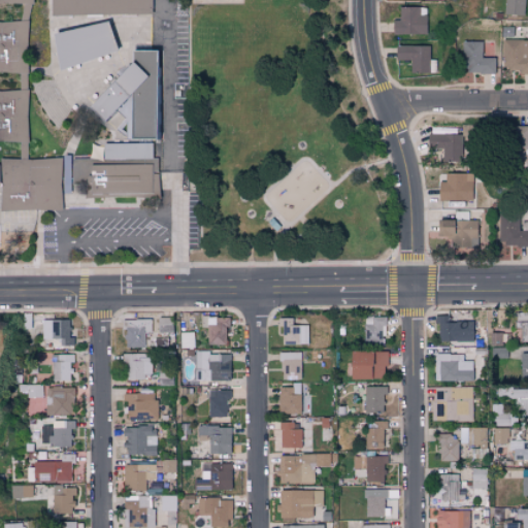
[(4,9),(0,9),(0,0),(36,0),(36,9),(4,9)]
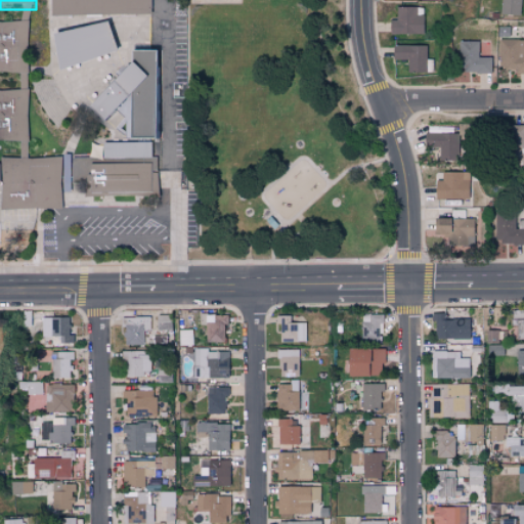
[(154,0),(155,20),(128,19),(67,19),(54,19),(54,0),(154,0)]
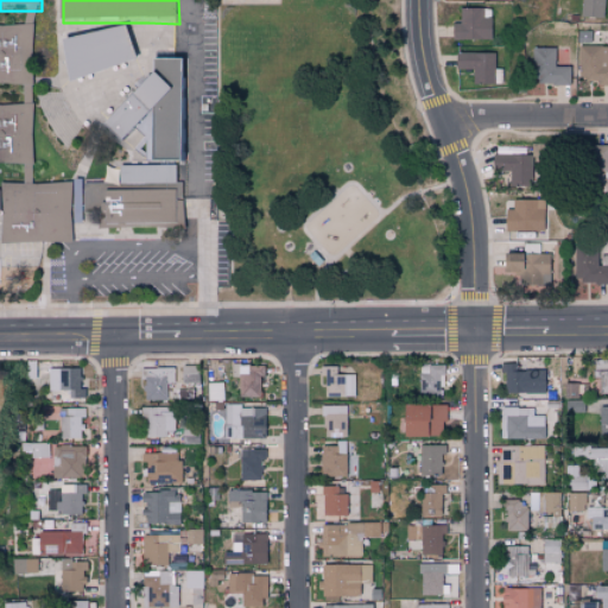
[(603,17),(603,0),(581,0),(581,17),(603,17)]
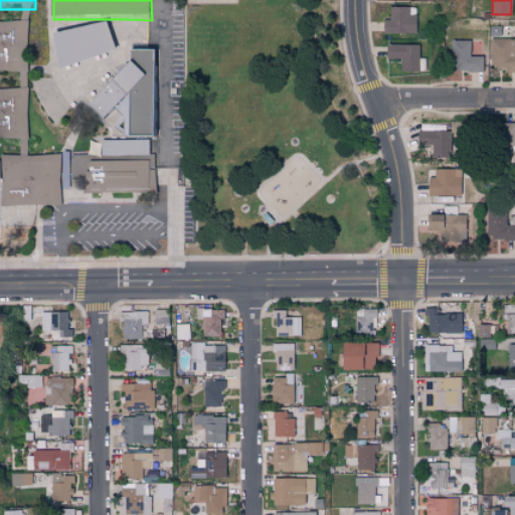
[(415,32),(415,6),(388,7),(389,19),(382,19),(382,33),(415,32)]
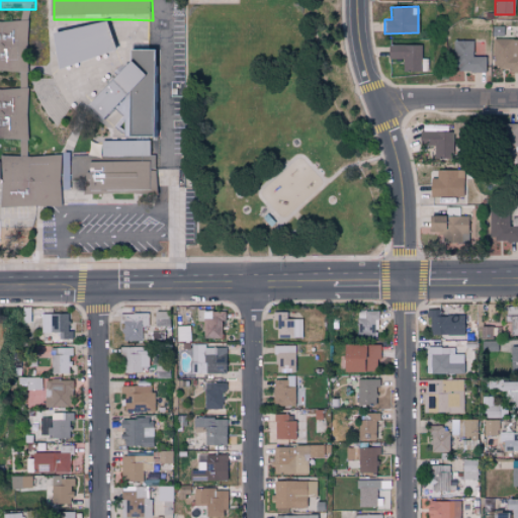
[(4,76),(0,76),(0,26),(4,26),(30,26),(30,35),(31,76),(4,76)]
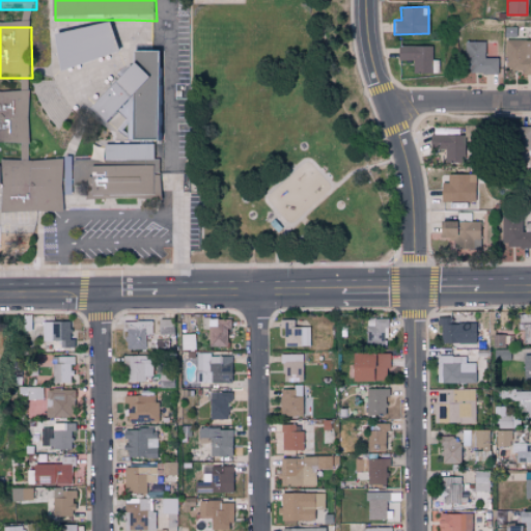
[(67,77),(67,78),(58,42),(67,39),(78,36),(111,28),(114,36),(122,58),(67,77)]
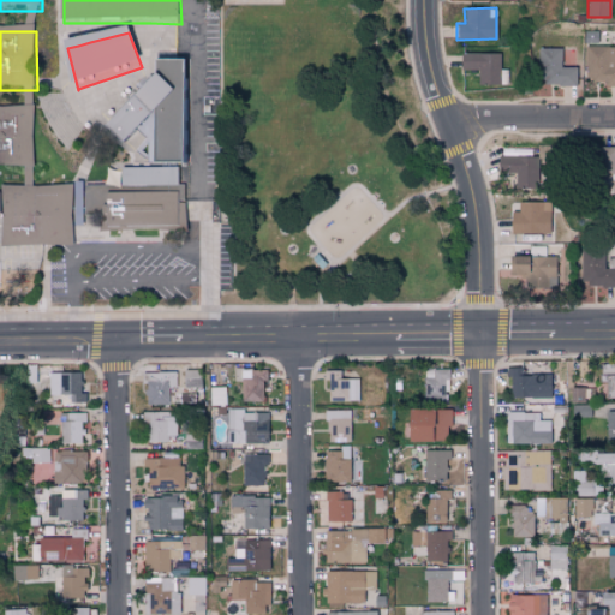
[(614,85),(614,46),(585,46),(585,79),(604,81),(604,87),(614,85)]
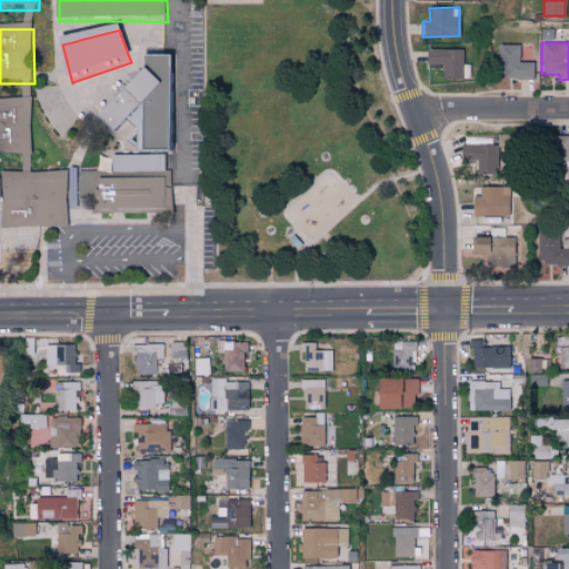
[(533,62),(519,61),(519,45),(498,43),(497,78),(533,79),(533,62)]
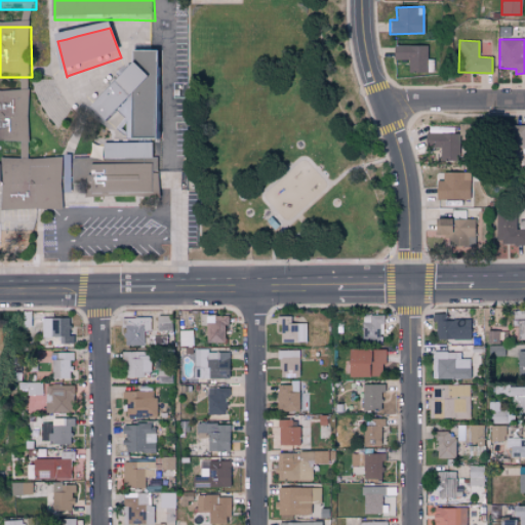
[(427,45),(392,44),(392,58),(408,58),(408,72),(427,72),(427,45)]
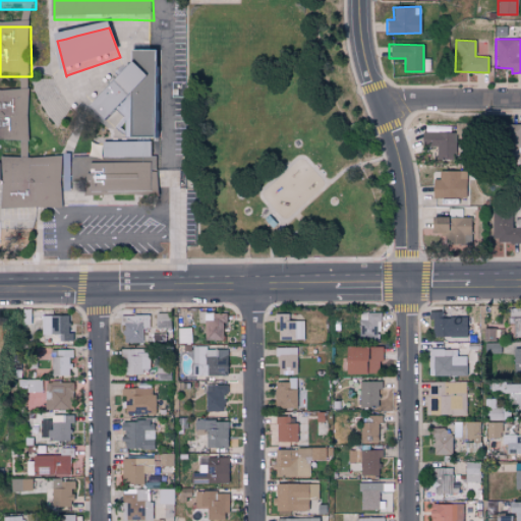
[(161,97),(161,147),(155,147),(155,159),(155,161),(160,160),(162,198),(129,198),(90,199),(90,185),(67,185),(62,185),(65,211),(5,211),(1,211),(1,222),(0,252),(0,165),(4,165),(4,160),(5,160),(67,159),(105,159),(105,147),(128,146),(129,146),(128,110),(109,127),(92,111),(106,98),(128,76),(133,71),(134,59),(161,59),(161,97)]
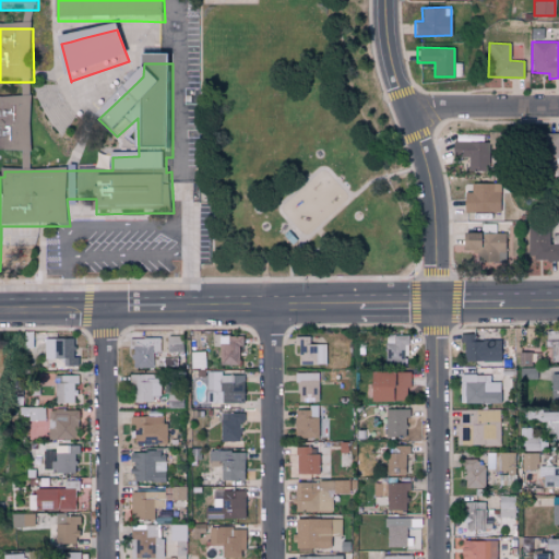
[(6,155),(0,155),(0,98),(6,98),(34,98),(34,105),(35,155),(6,155)]
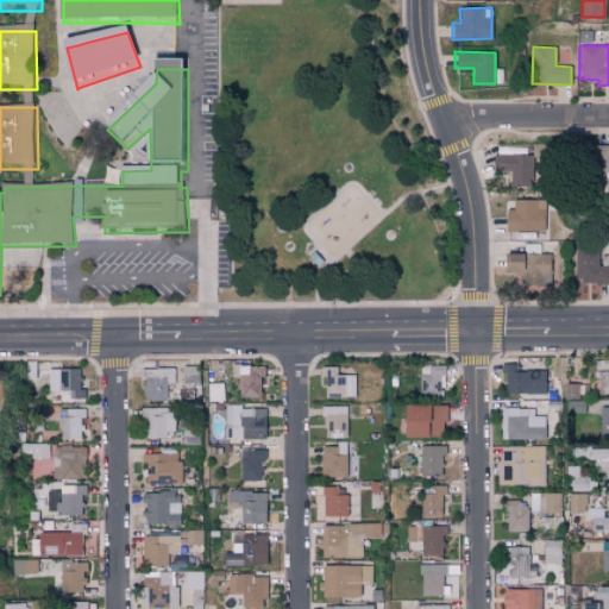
[(608,188),(608,144),(592,145),(592,189),(608,188)]
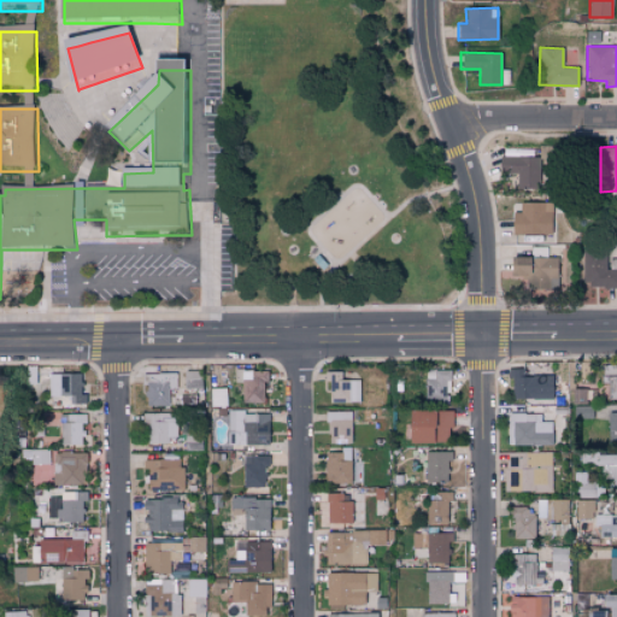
[(539,187),(538,156),(500,157),(500,174),(518,172),(518,188),(539,187)]
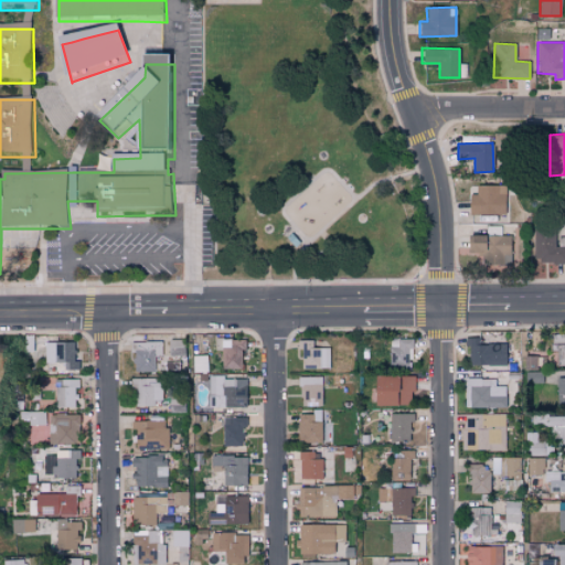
[(504,215),(505,185),(477,185),(476,194),(469,193),(468,214),(504,215)]
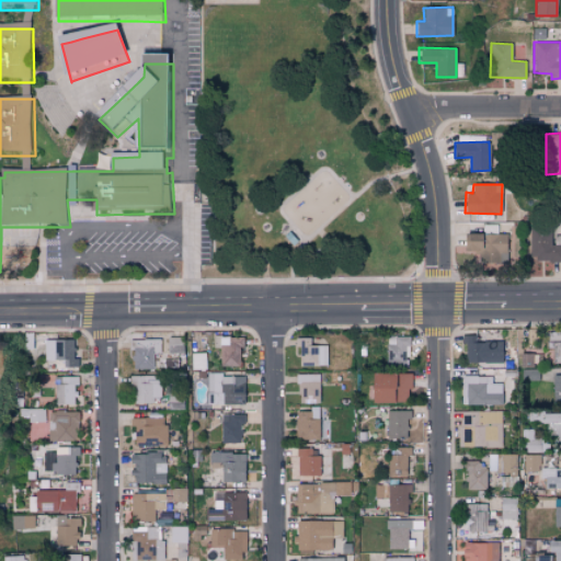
[(530,260),(560,260),(560,244),(551,244),(552,226),(530,226),(530,260)]
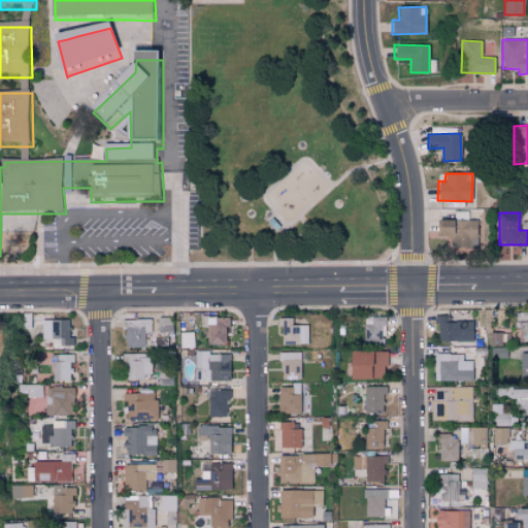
[(270,217),(265,221),(274,231),(279,226),(270,217)]
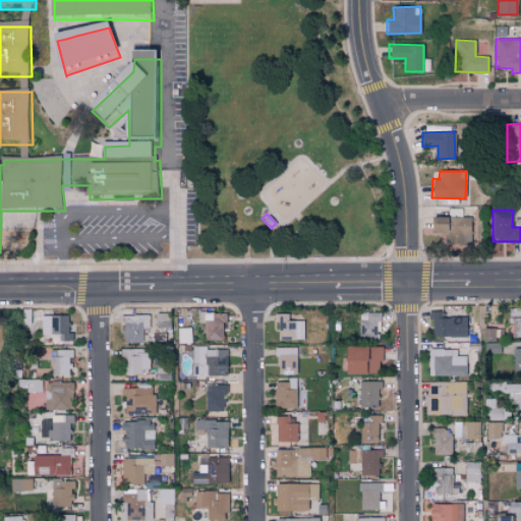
[(429,233),(446,233),(446,243),(469,244),(470,218),(429,217),(429,233)]
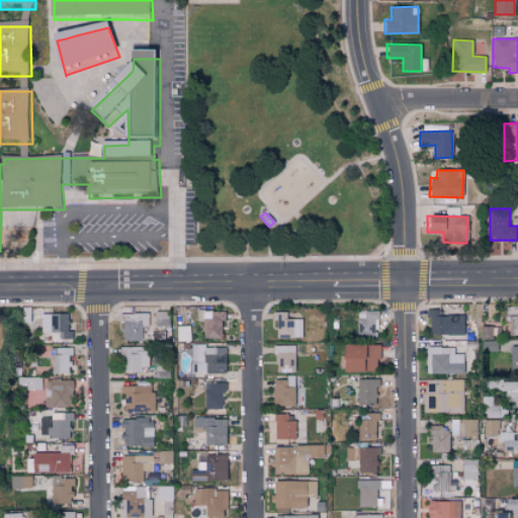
[(511,335),(517,335),(517,307),(506,307),(506,323),(511,323),(511,335)]
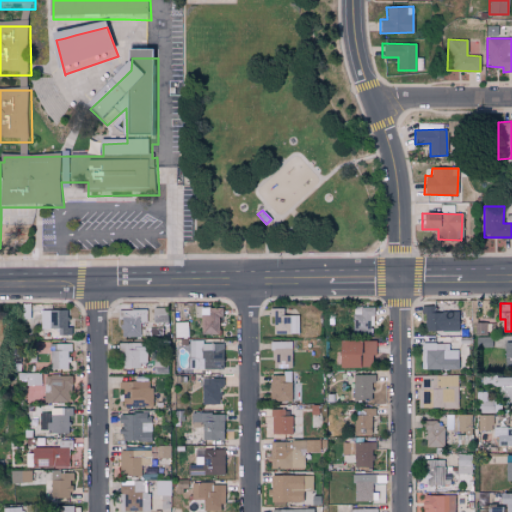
[(434,306),(424,306),(424,330),(457,331),(458,312),(434,311),(434,306)]
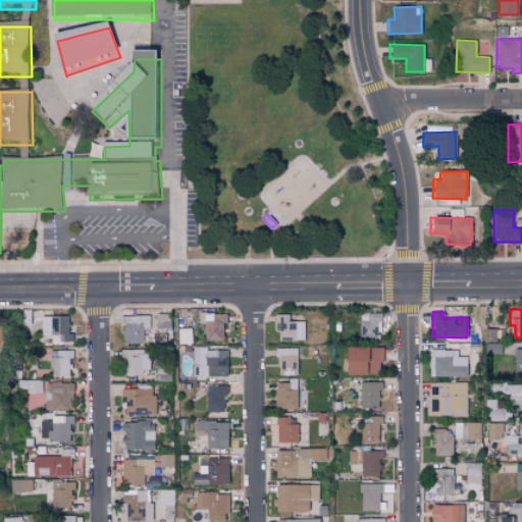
[(224,314),(204,313),(203,341),(223,342),(224,314)]
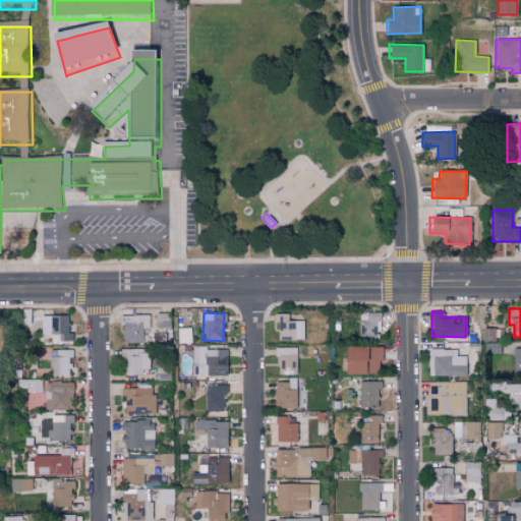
[(381,312),(359,312),(359,337),(377,338),(377,321),(381,321),(381,312)]
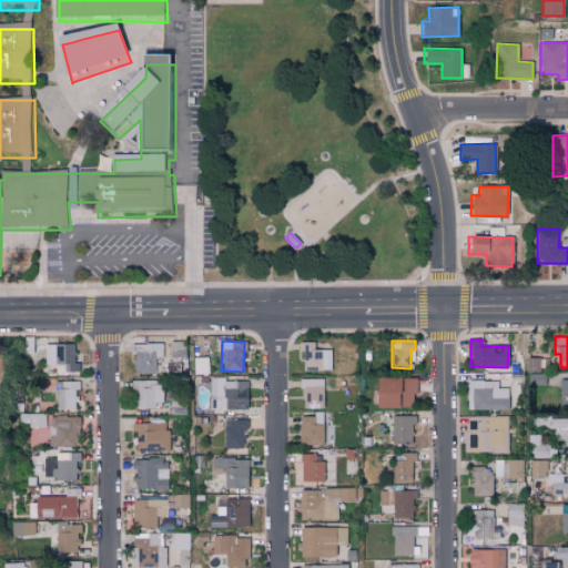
[(180,342),(170,342),(170,356),(180,356),(180,342)]
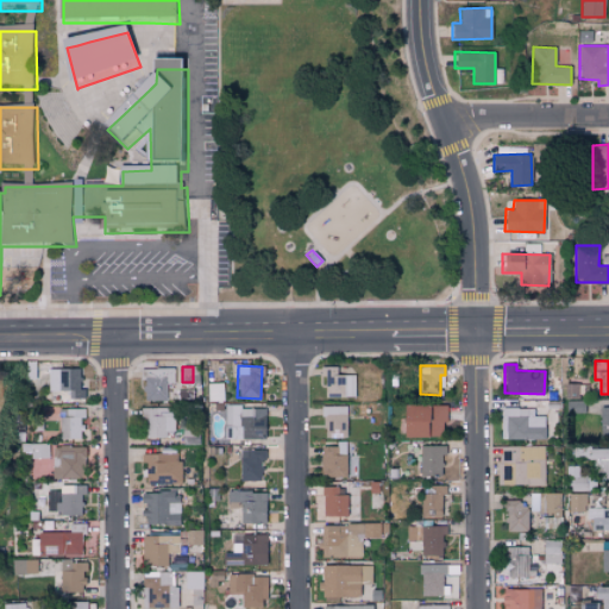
[(325,395),(355,396),(356,375),(337,375),(338,366),(326,366),(325,395)]
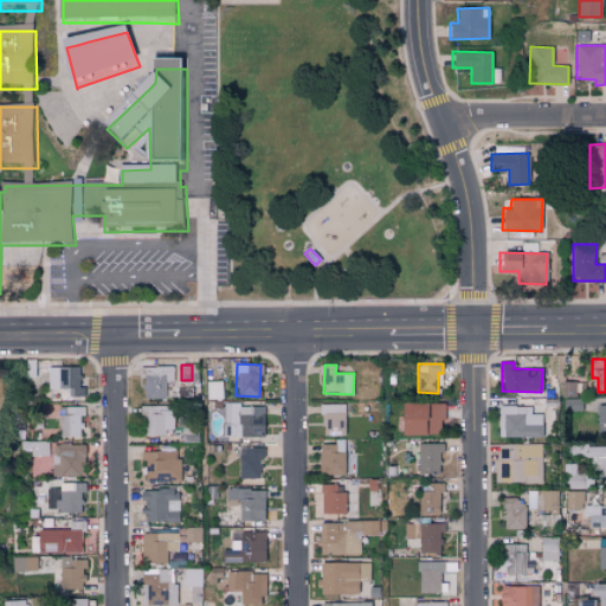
[(173,366),(142,367),(143,399),(165,398),(165,381),(173,381),(173,366)]
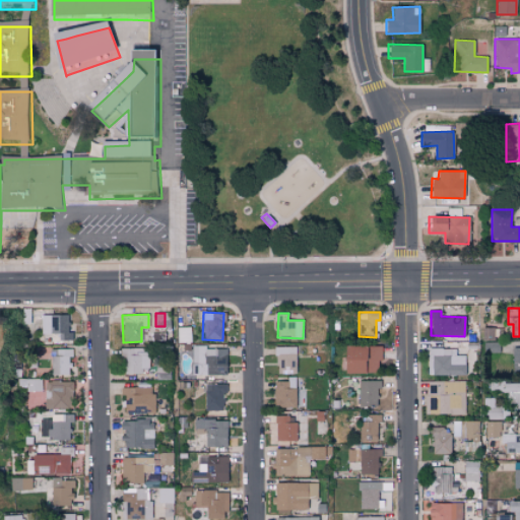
[(70,315),(41,315),(41,333),(59,333),(58,340),(70,340),(70,315)]
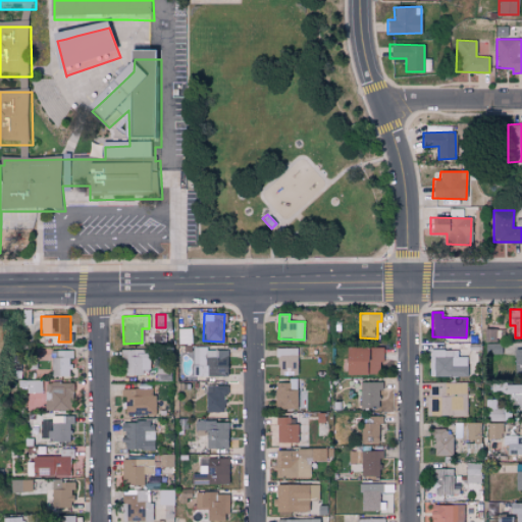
[(381,347),(345,347),(345,374),(381,375),(381,347)]
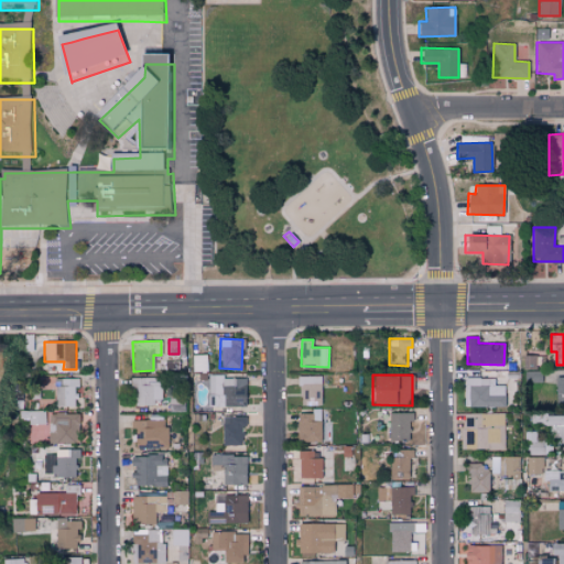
[(299,376),(300,405),(322,404),(321,376),(299,376)]
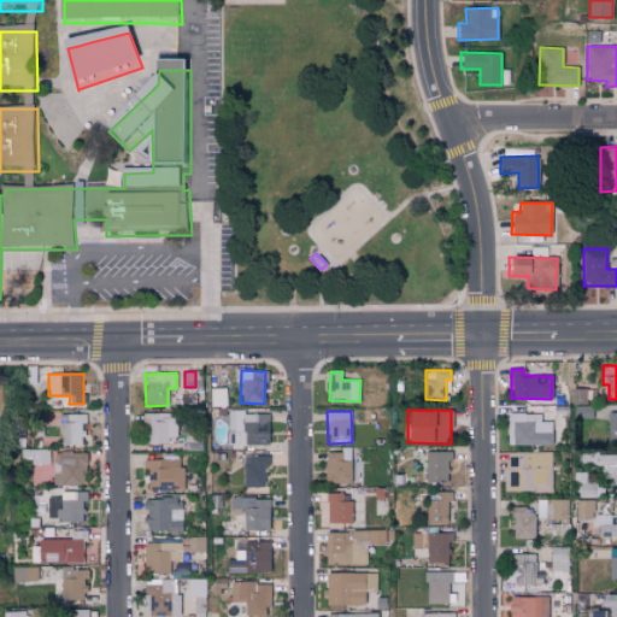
[(145,412),(145,442),(177,442),(177,413),(145,412)]
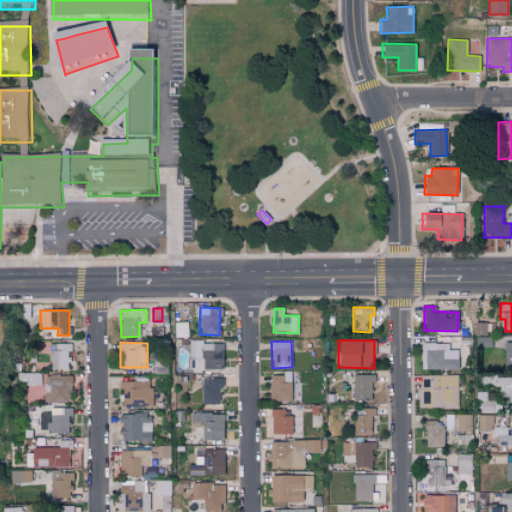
[(223,342),(189,342),(189,359),(194,359),(193,369),(222,369),(223,342)]
